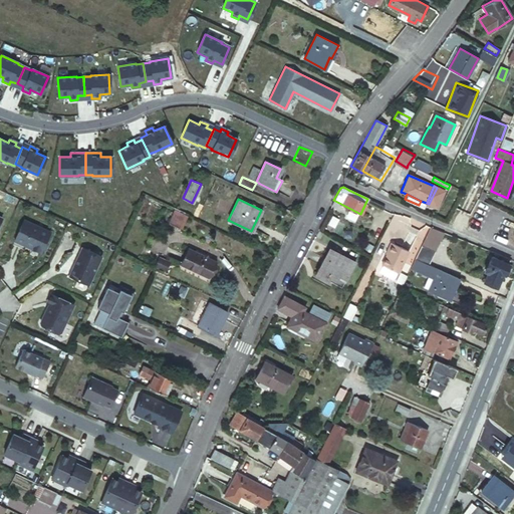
[(182,227),(187,215),(174,209),(169,221),(182,227)]
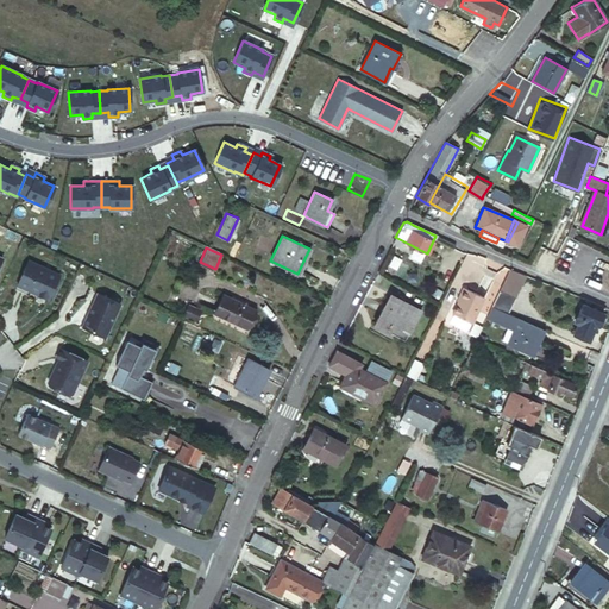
[(26,259),(16,284),(27,290),(30,289),(48,297),(58,274),(26,259)]
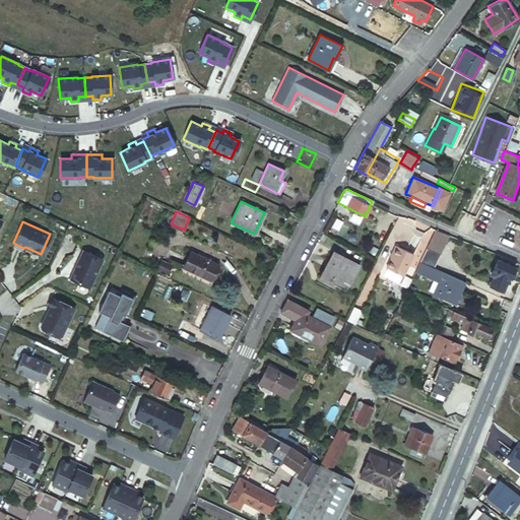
[(448,236),(435,230),(425,251),(418,262),(433,268),(448,236)]
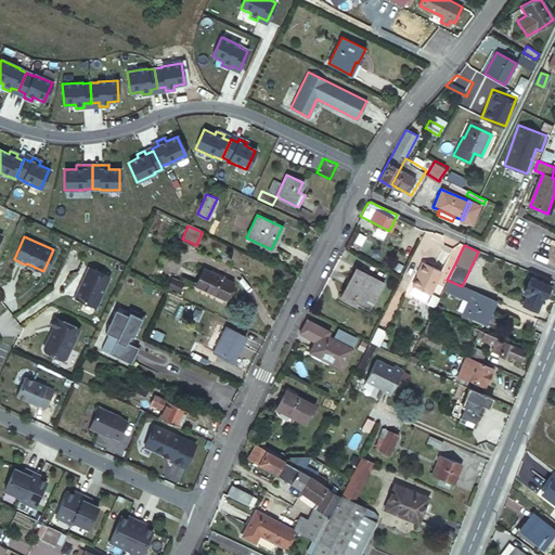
[(412,287),(429,295),(440,272),(423,263),(412,287)]
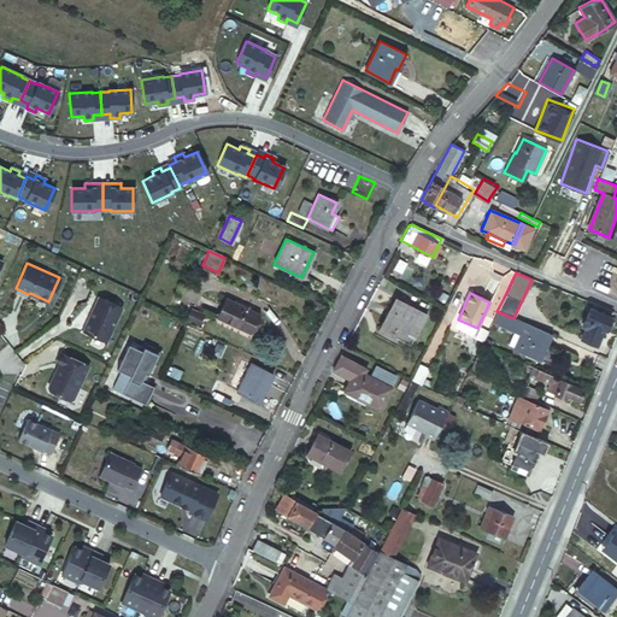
[(100,295),(83,328),(106,340),(123,306),(100,295)]
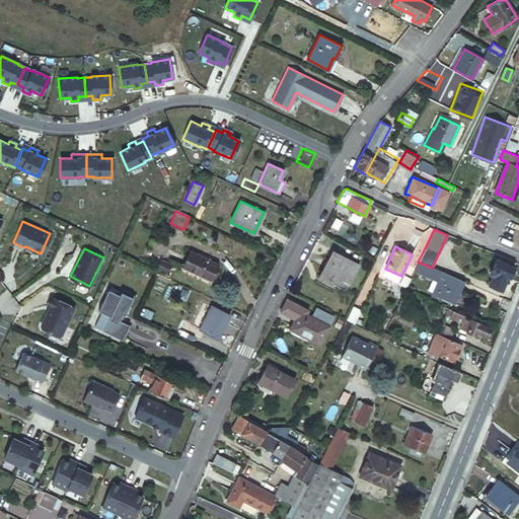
[(317,277),(329,283),(332,276),(347,284),(358,264),(331,250),(317,277)]
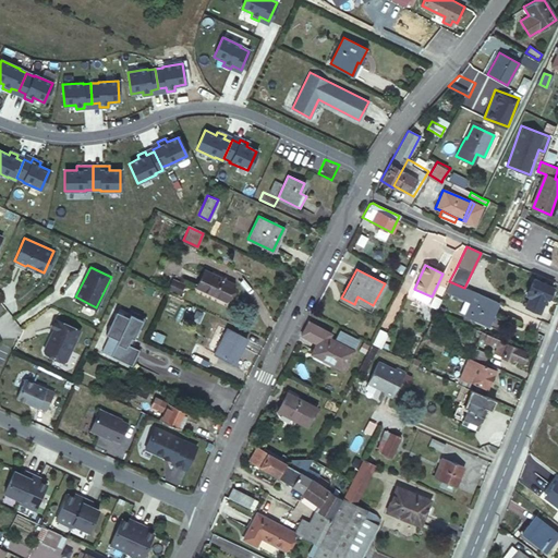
[(194,287),(223,302),(231,286),(202,271),(194,287)]
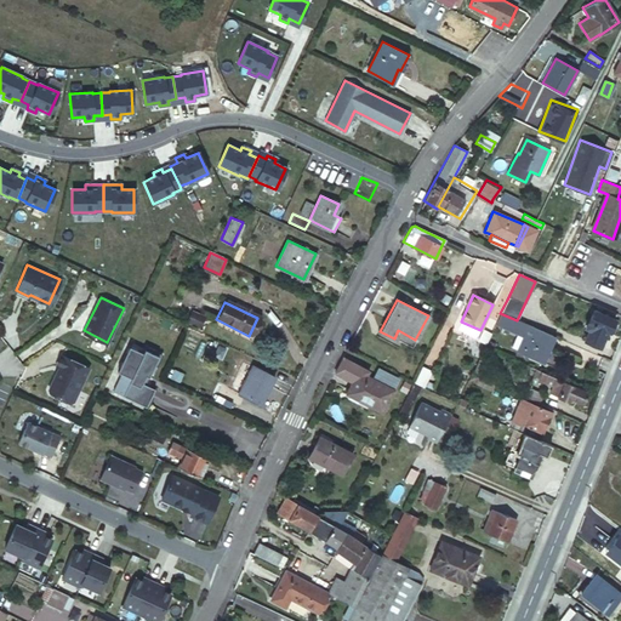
[(187,319),(199,325),(204,315),(191,309),(187,319)]
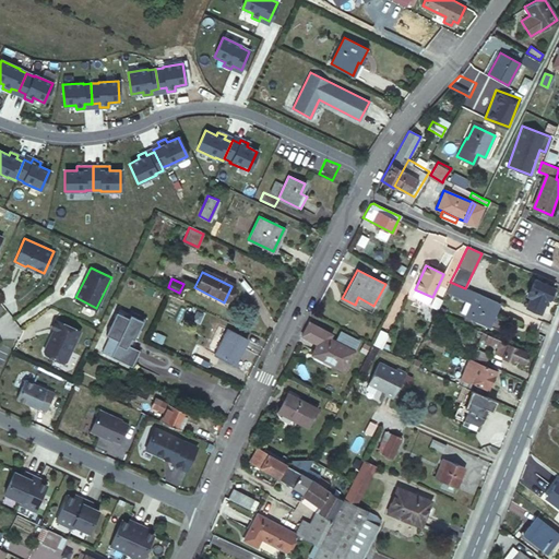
[(525,306),(538,312),(545,297),(548,298),(552,287),(533,278),(526,294),(530,295),(525,306)]
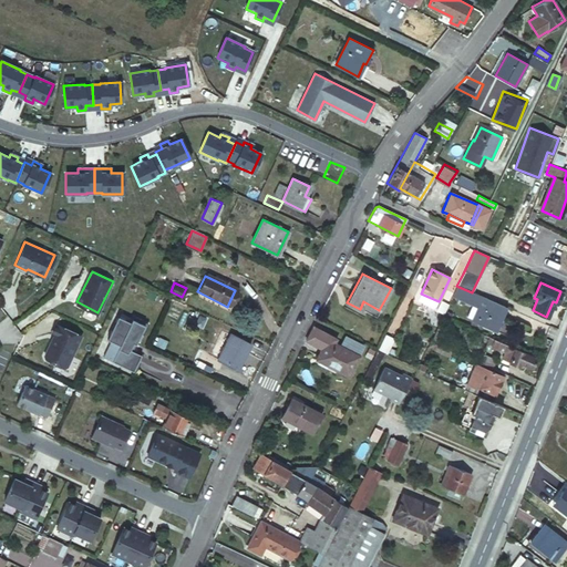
[(492,330),(502,306),(495,302),(481,296),(471,320),(492,330)]
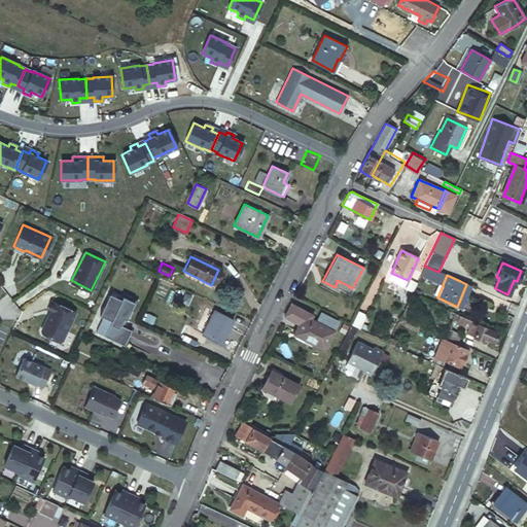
[(95,331),(123,344),(130,329),(121,325),(119,324),(123,318),(125,319),(129,310),(133,302),(124,297),(123,301),(108,293),(98,315),(101,316),(95,331)]
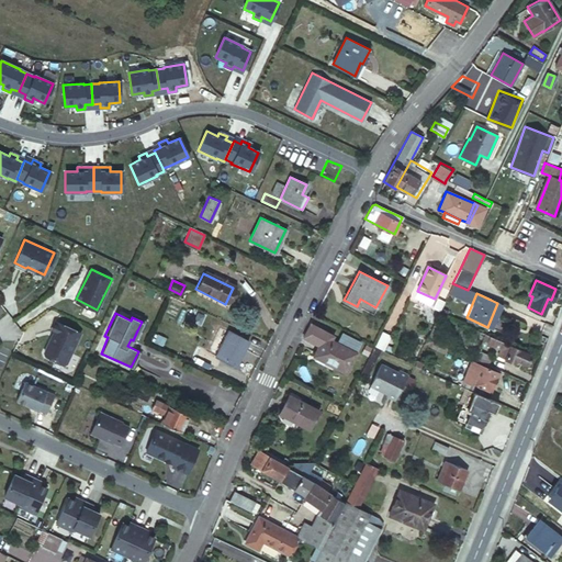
[(134,314),(132,317),(142,322),(137,330),(141,332),(146,319),(134,314)]
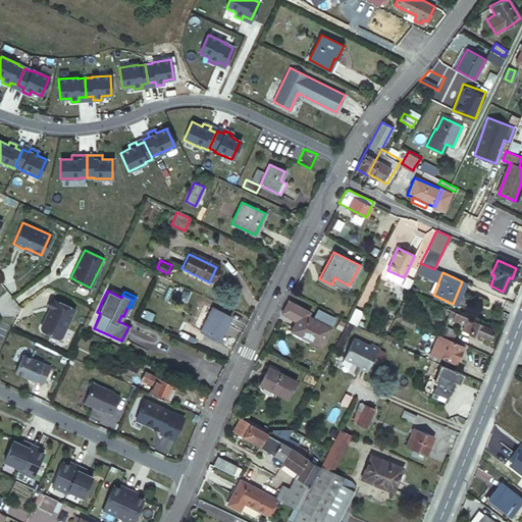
[(74,309),(51,299),(47,308),(51,310),(48,317),(45,318),(41,328),(42,331),(58,338),(61,337),(74,309)]
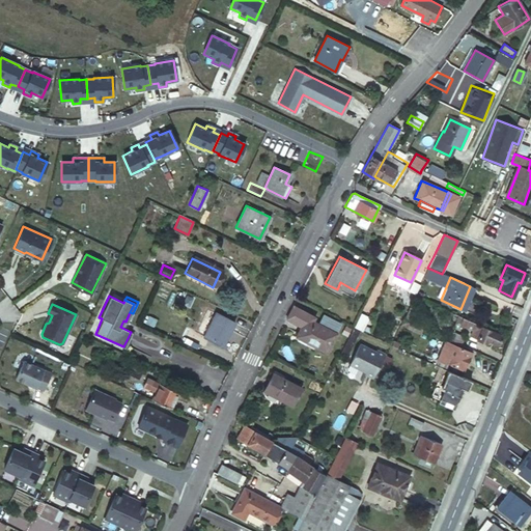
[(202,335),(221,345),(233,323),(216,311),(202,335)]
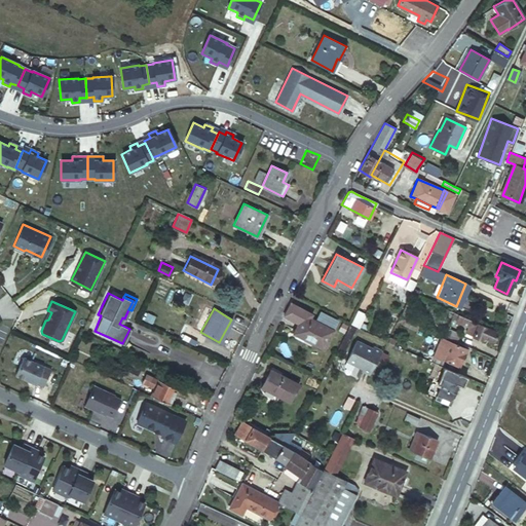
[(492,342),(497,331),(453,312),(450,318),(467,326),(464,333),(471,336),(471,337),(480,341),(482,337),(492,342)]
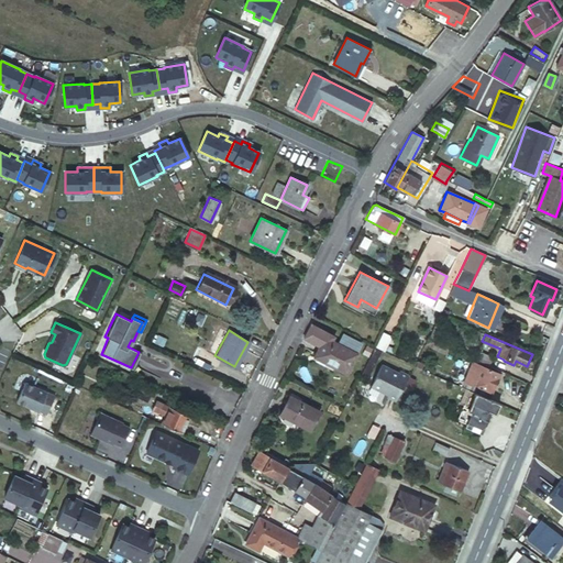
[(312,356),(344,374),(355,353),(323,337),(312,356)]
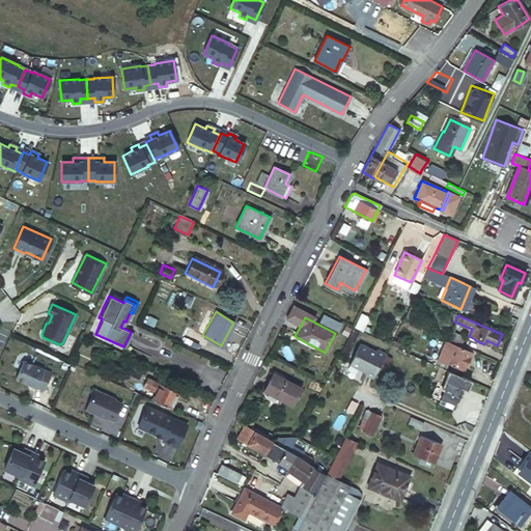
[(421,328),(447,339),(451,332),(425,320),(421,328)]
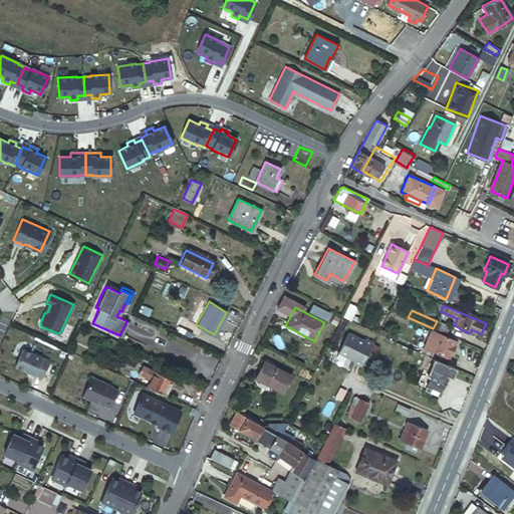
[(332,315),(329,321),(335,324),(338,318),(332,315)]
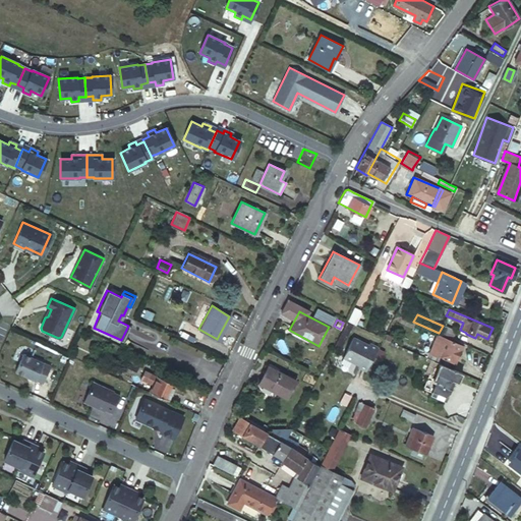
[(352,325),(345,322),(333,346),(339,349),(352,325)]
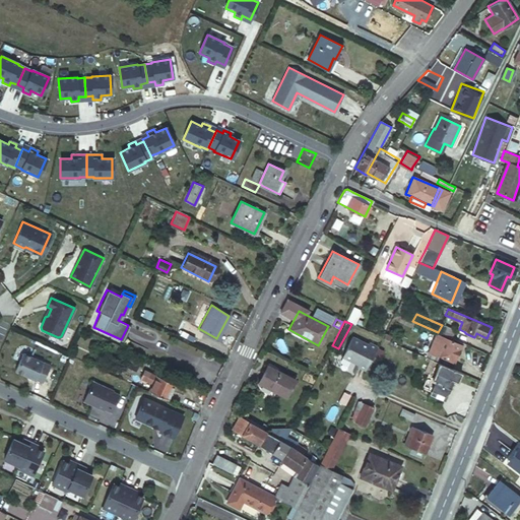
[(435,334),(425,358),(438,364),(439,364),(450,369),(460,345),(435,334)]
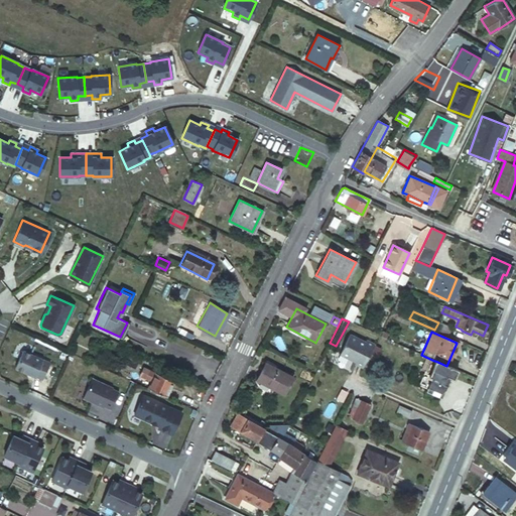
[(367,355),(371,346),(363,342),(362,344),(347,337),(338,355),(353,363),(353,364),(361,368),(367,355)]
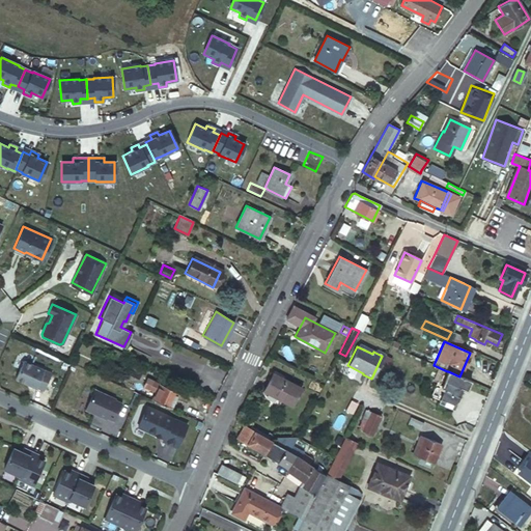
[(49,371),(21,360),(14,378),(33,386),(34,386),(42,389),(49,371)]
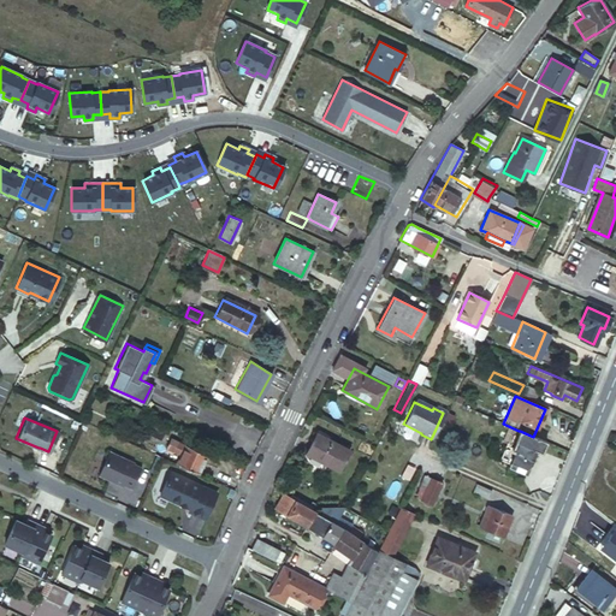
[(540,452),(545,442),(533,437),(520,431),(511,451),(504,449),(499,460),(509,463),(527,472),(532,458),(528,456),(532,449),(535,450),(540,452)]
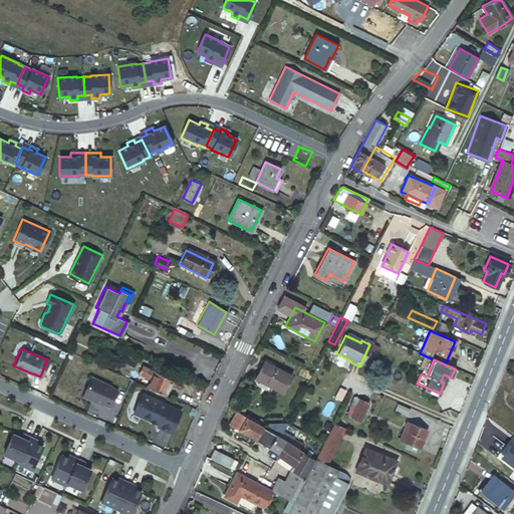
[(254,377),(281,393),(290,375),(262,361),(254,377)]
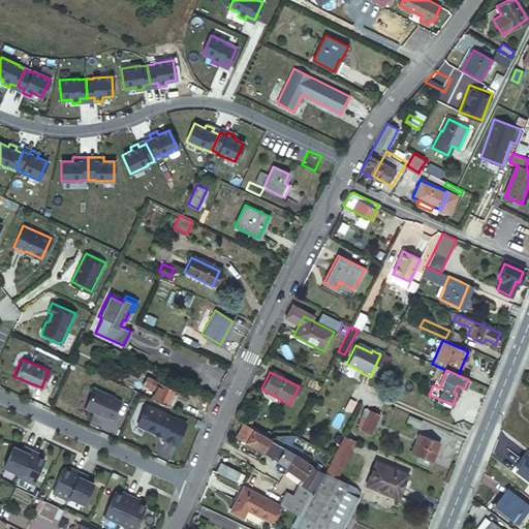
[(151,398),(169,406),(177,391),(146,376),(141,386),(154,392),(151,398)]
